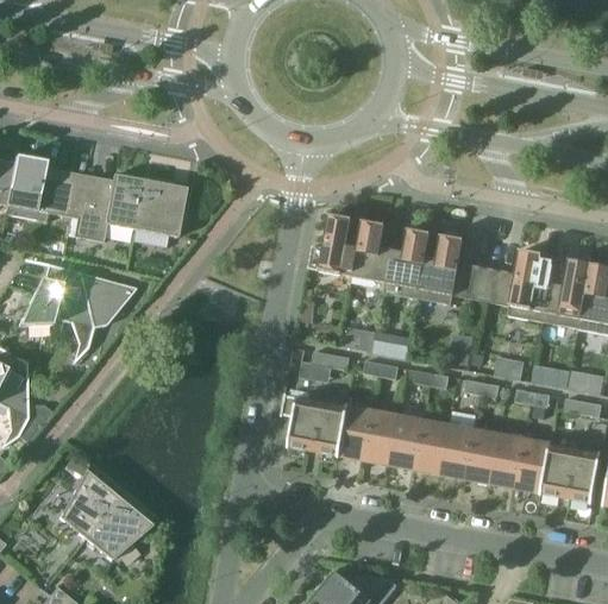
[(62,214),(69,174),(43,169),(44,159),(13,155),(12,164),(5,203),(62,214)]
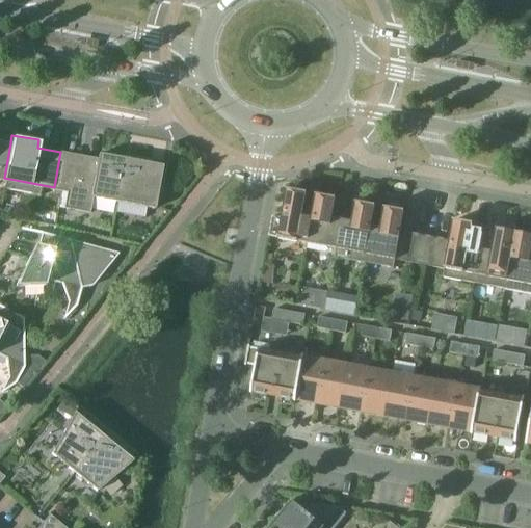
[(0,176),(4,178),(10,143),(0,140),(0,176)]
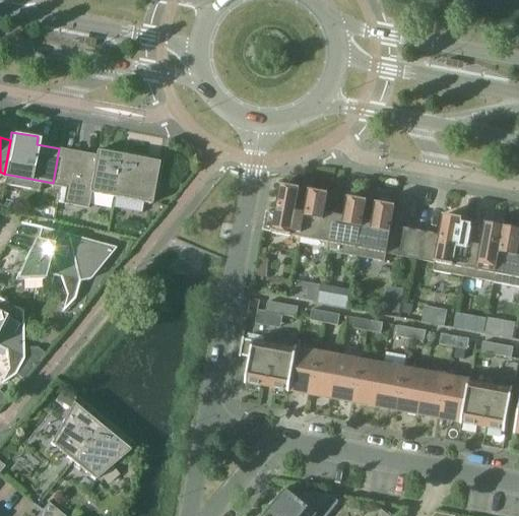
[(93,155),(71,151),(65,185),(64,185),(61,200),(86,205),(89,189),(113,194),(121,152),(95,147),(93,155)]
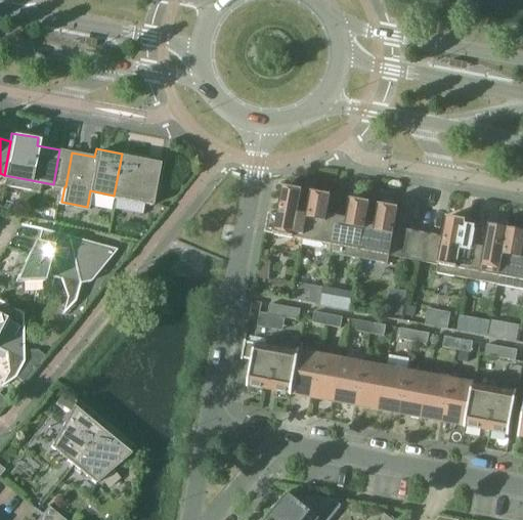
[(72,153),(59,149),(53,184),(64,186),(66,186),(72,153)]
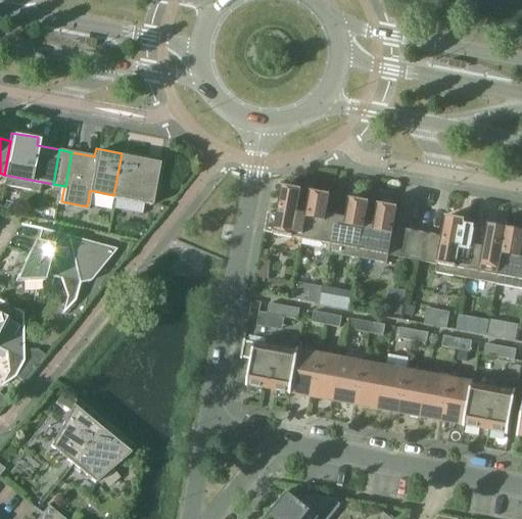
[(158,159),(122,153),(113,195),(150,202),(158,159)]
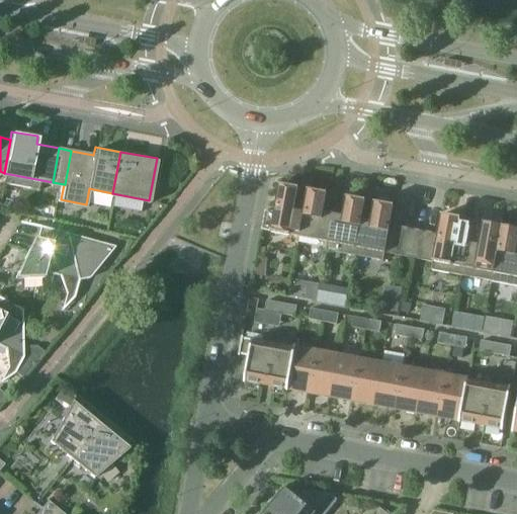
[(298,234),(305,205),(304,205),(294,203),(298,185),(279,181),(273,208),(264,207),(261,227),(298,234)]
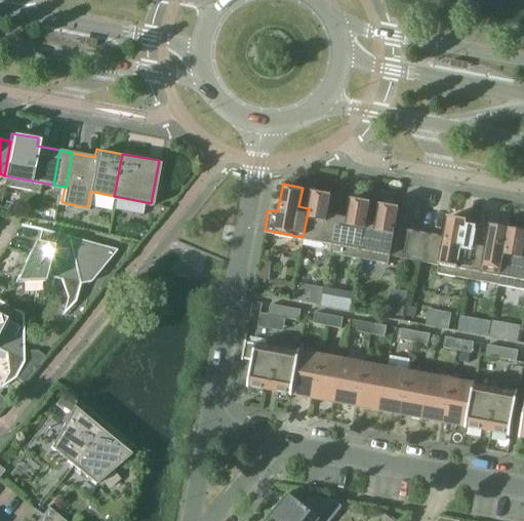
[(331,242),(337,214),(327,212),(331,193),(311,189),(308,208),(309,208),(303,237),(331,242)]
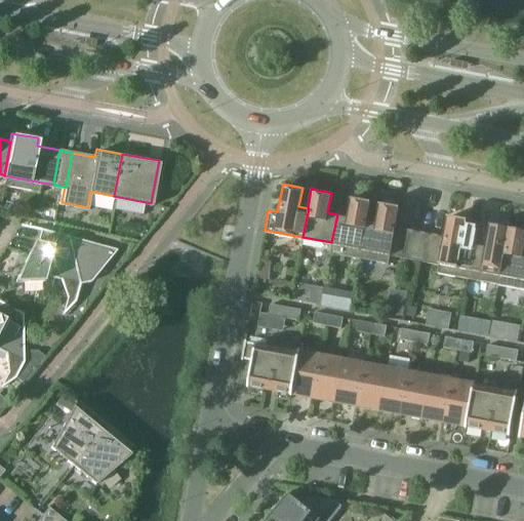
[(365,219),(366,219),(370,200),(351,196),(347,215),(337,214),(331,242),(329,250),(359,256),(362,236),(365,219)]
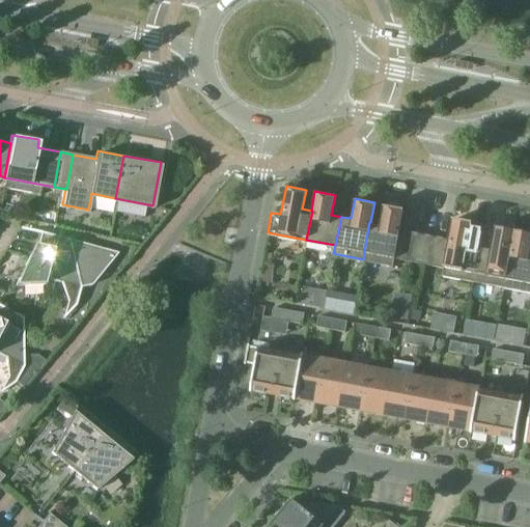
[(393,256),(398,227),(399,227),(403,207),(383,204),(380,224),(370,222),(369,222),(366,239),(363,259),(392,265),(394,256),(393,256)]
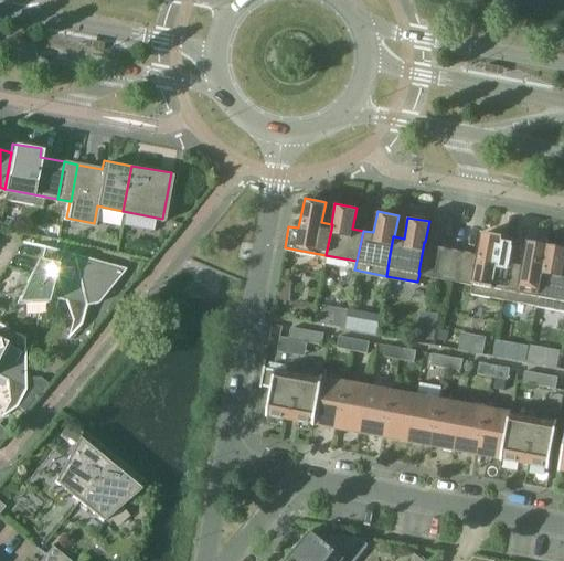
[(507,276),(513,242),(501,239),(502,235),(480,231),(477,252),(478,252),(471,283),(469,292),(502,298),(507,276)]
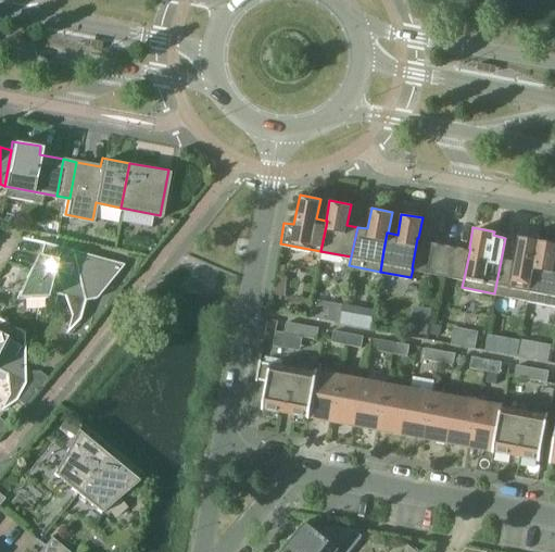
[(123,262),(72,248),(22,234),(22,236),(42,241),(39,253),(36,252),(15,297),(46,295),(47,289),(63,293),(70,312),(65,329),(66,329),(79,316),(84,298),(96,295),(123,262)]
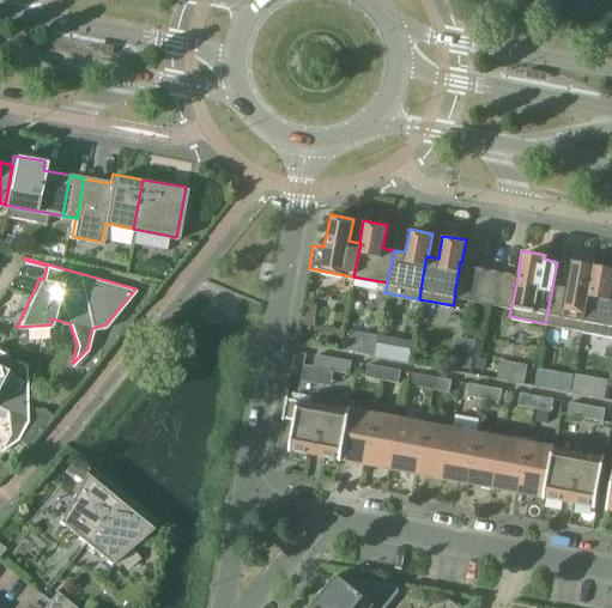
[(581,330),(586,306),(594,263),(571,260),(570,265),(557,262),(550,299),(545,323),(581,330)]
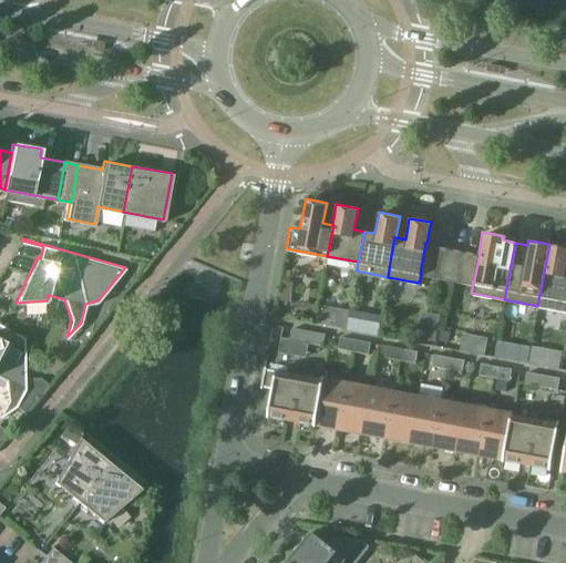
[(433,276),(435,267),(439,245),(426,243),(425,243),(420,274),(421,274),(433,276)]
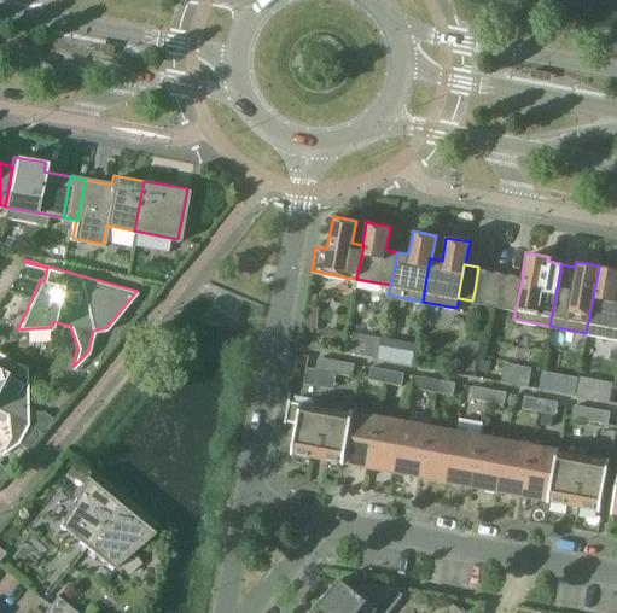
[(616,269),(599,266),(591,309),(586,333),(616,338),(616,269)]
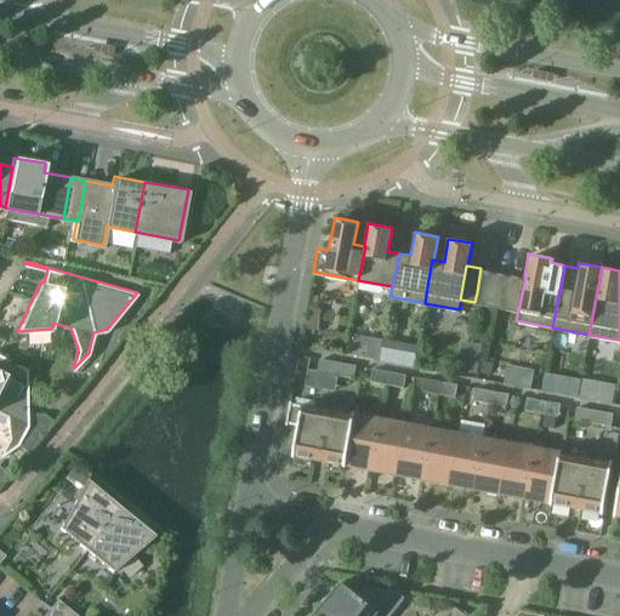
[(495,271),(481,268),(477,292),(475,302),(489,306),(491,295),(495,271)]
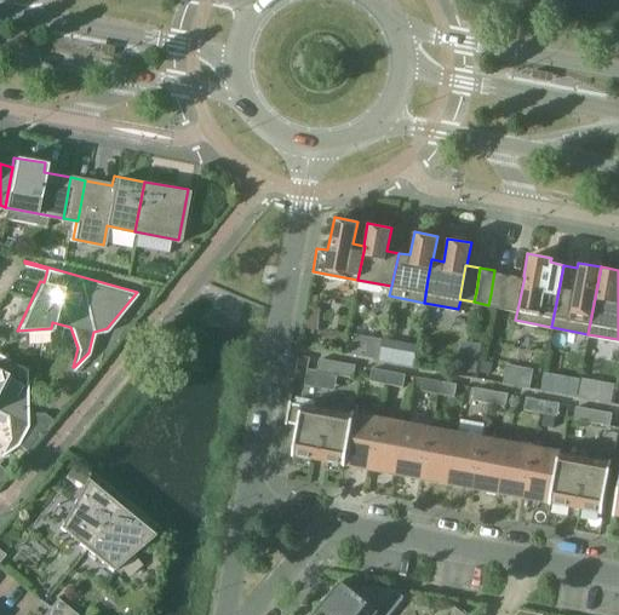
[(494,270),(491,294),(488,305),(503,308),(505,297),(509,274),(494,270)]
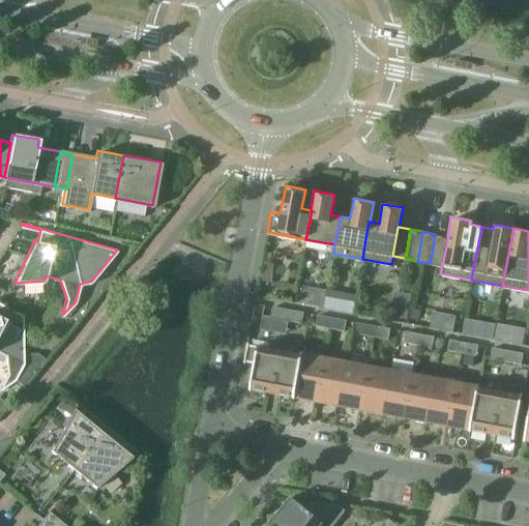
[(442,265),(448,236),(447,236),(435,234),(432,254),(430,263),(442,265)]
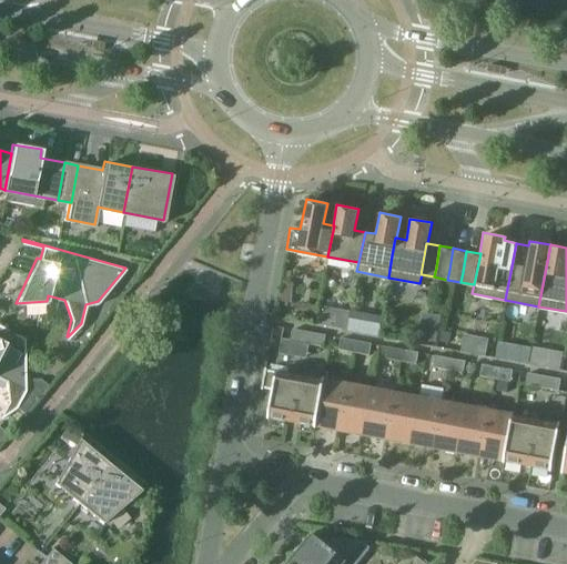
[(280,286),(277,301),(286,302),(286,300),(290,300),(291,288),(280,286)]
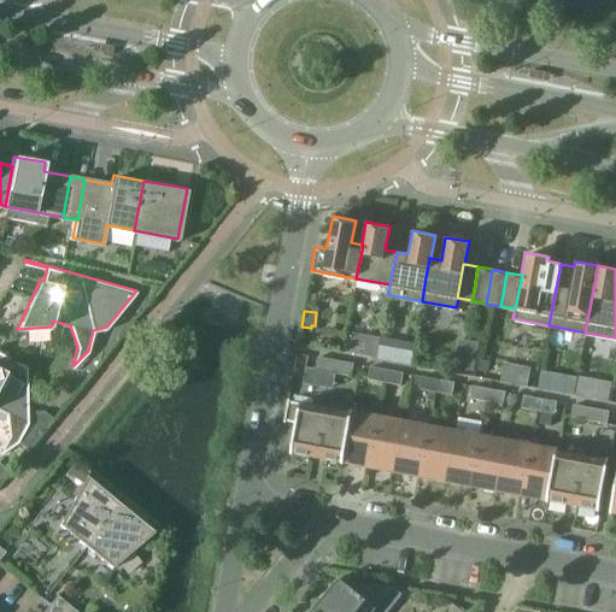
[(347,329),(344,349),(376,355),(380,336),(347,329)]
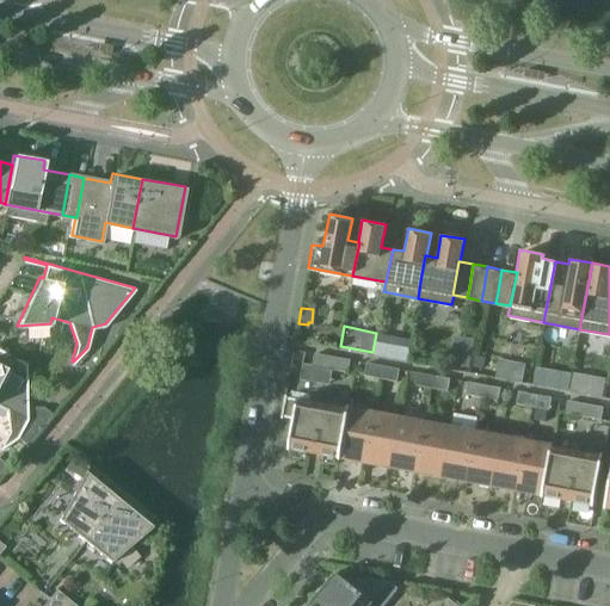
[(395,338),(392,354),(406,357),(408,340),(395,338)]
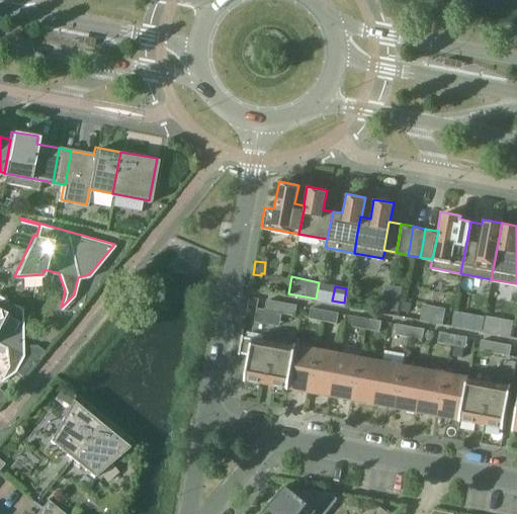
[(0,379),(14,369),(22,375),(44,349),(35,343),(22,343),(22,306),(0,294),(0,343),(5,346),(7,364),(0,377),(0,379)]
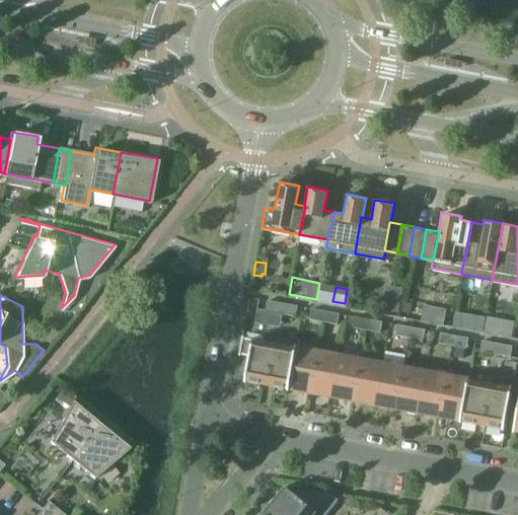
[(267,298),(265,308),(295,314),(297,303),(267,298)]
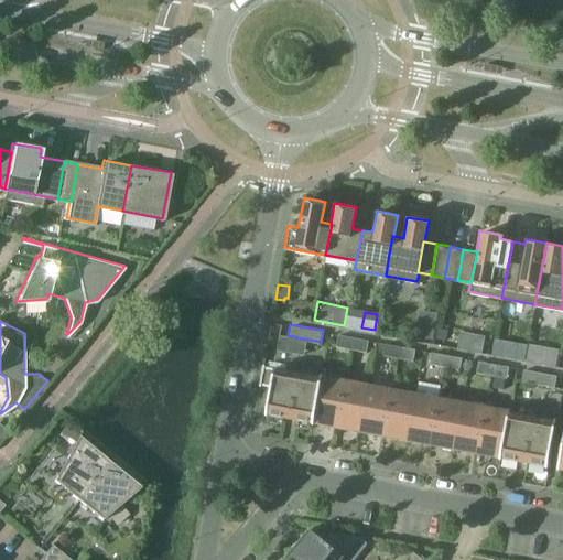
[(437,325),(435,335),(444,337),(446,327),(437,325)]
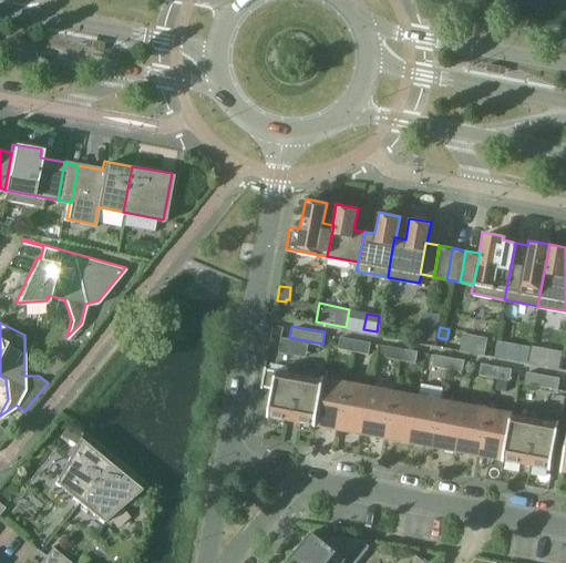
[(339,335),(337,346),(352,349),(354,337),(339,335)]
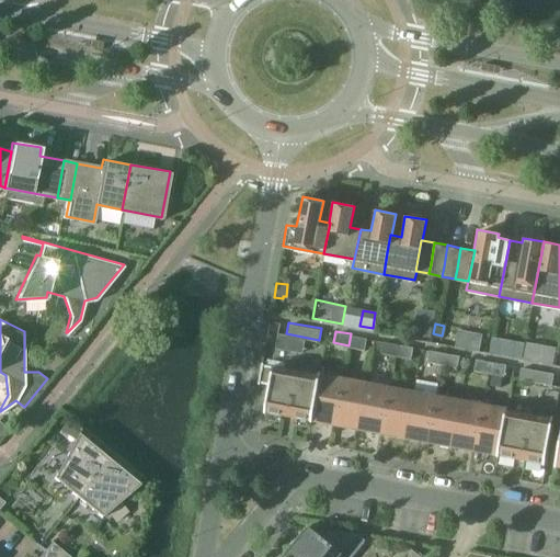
[(351,333),(349,345),(364,348),(366,337),(351,333)]
